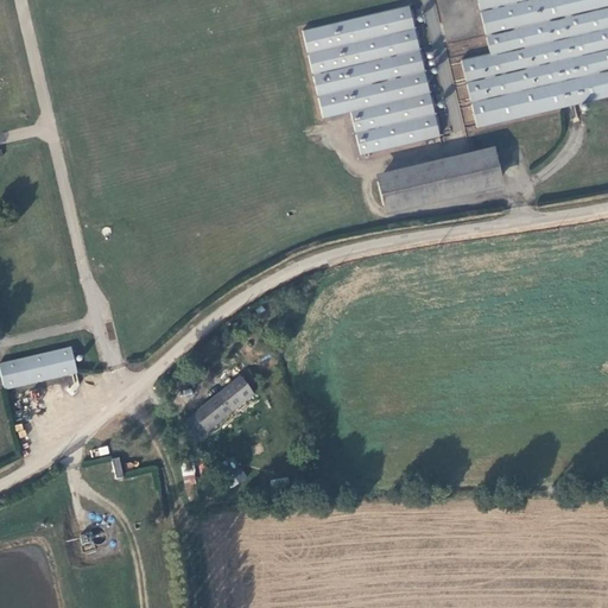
[(607,0),(474,0),(488,55),(461,61),(476,127),(607,95),(607,0)]
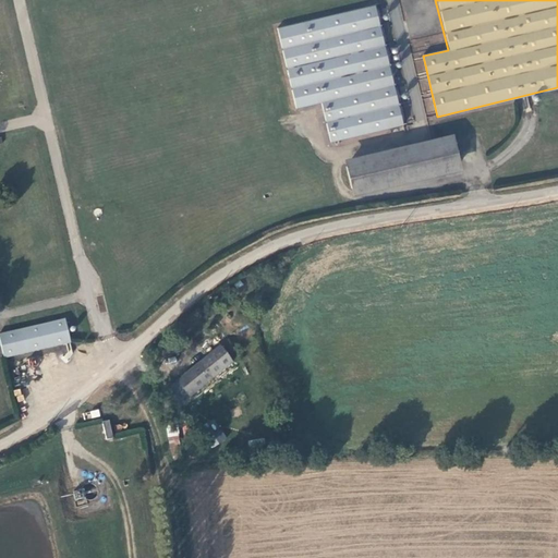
[(373,5),(350,11),(335,15),(277,28),(294,107),(312,104),(319,101),(322,114),(328,142),(400,125),(388,75),(373,5)]
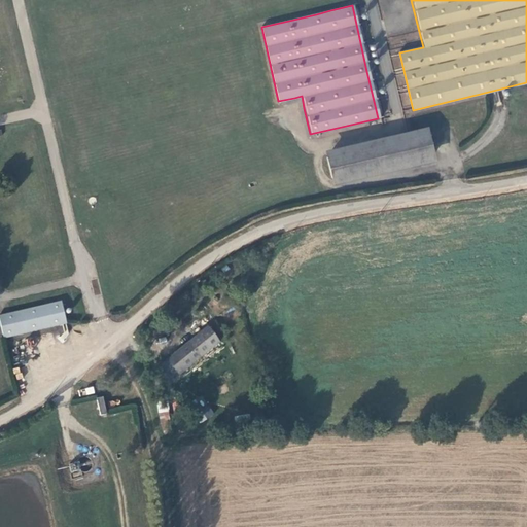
[(426,127),(323,151),(331,185),(433,161),(426,127)]
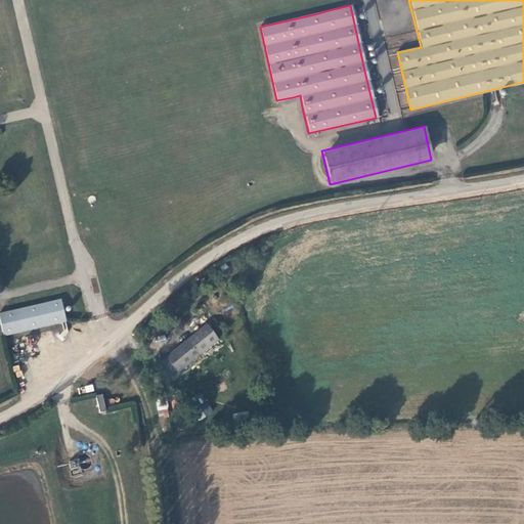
[(59,301),(0,315),(6,338),(23,334),(64,323),(59,301)]
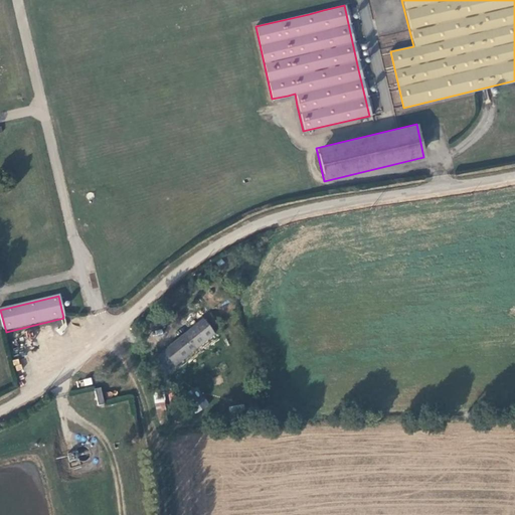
[(204,320),(157,357),(169,371),(215,335),(204,320)]
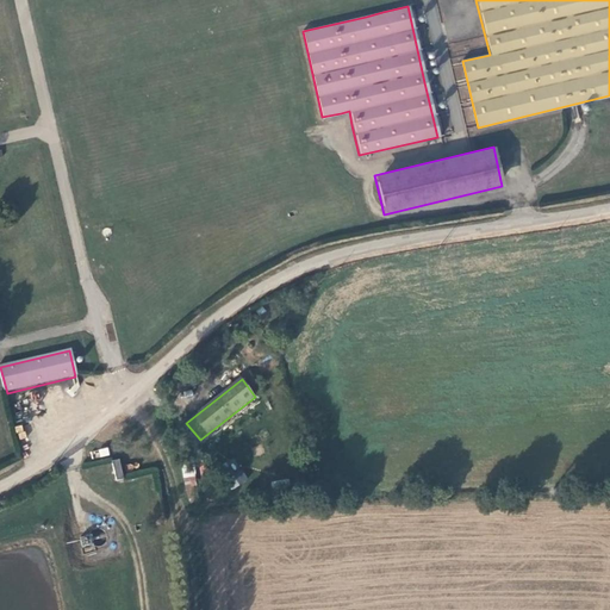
[(95,458),(109,455),(107,448),(94,450),(95,458)]
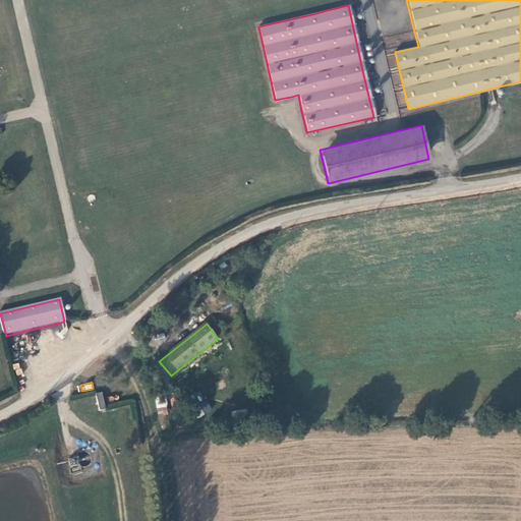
[(171,426),(164,395),(156,396),(163,428),(171,426)]
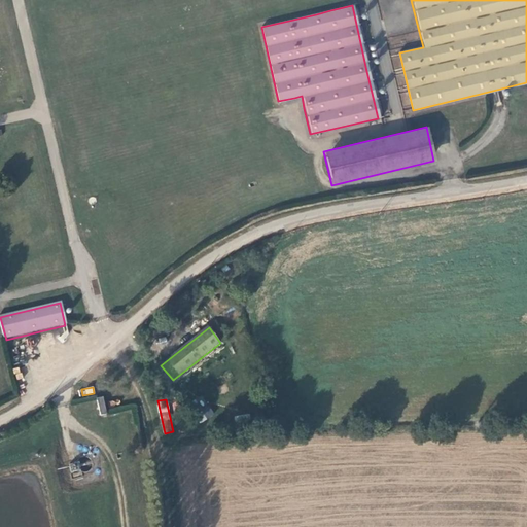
[(203,421),(214,414),(209,407),(198,413),(203,421)]
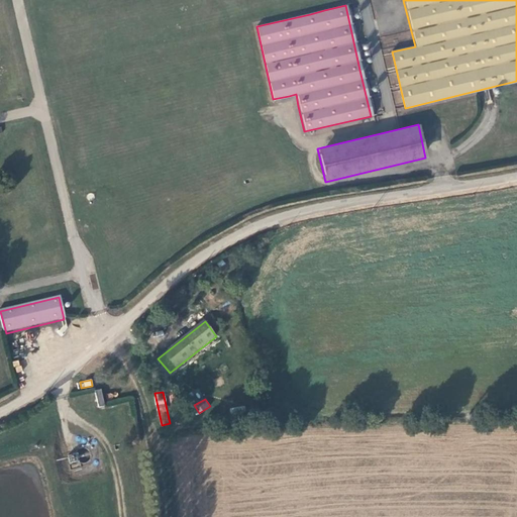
[(174,420),(175,427),(187,424),(186,418),(174,420)]
